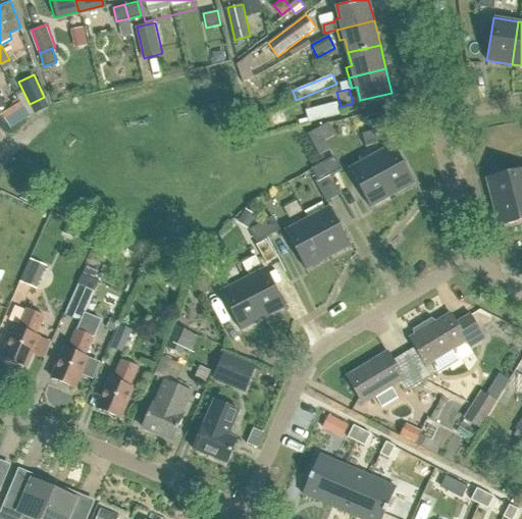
[(321,105),(305,109),(308,120),(324,116),(321,105)]
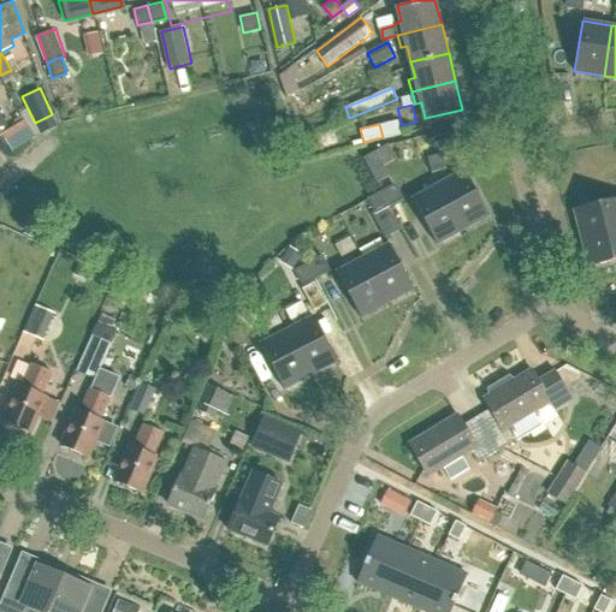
[(4,147),(12,159),(27,149),(18,137),(4,147)]
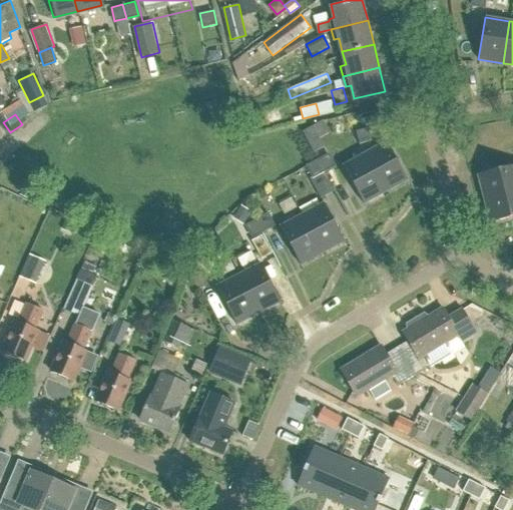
[(313,124),(303,130),(314,151),(324,145),(313,124)]
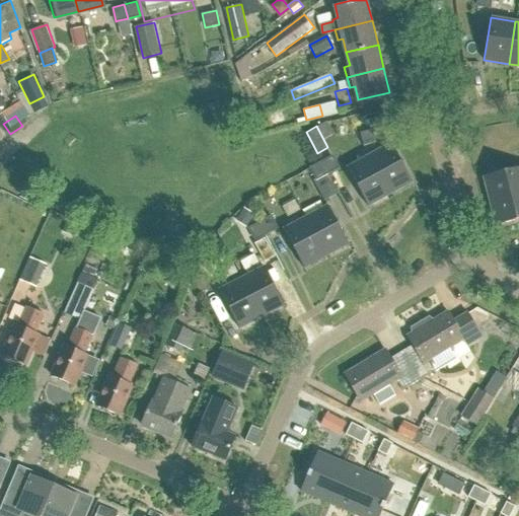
[(361,131),(365,144),(379,140),(376,127),(361,131)]
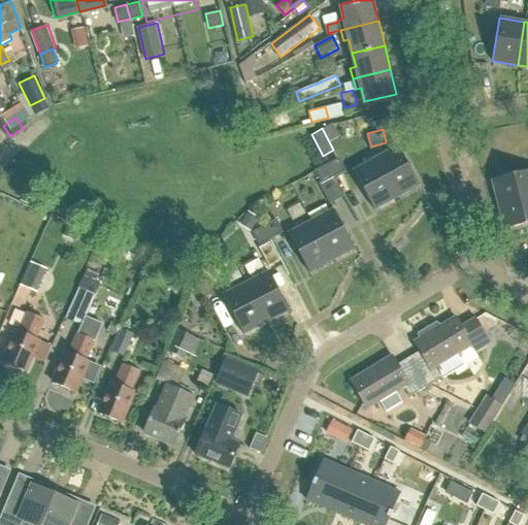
[(396,195),(418,183),(397,144),(374,157),(396,195)]
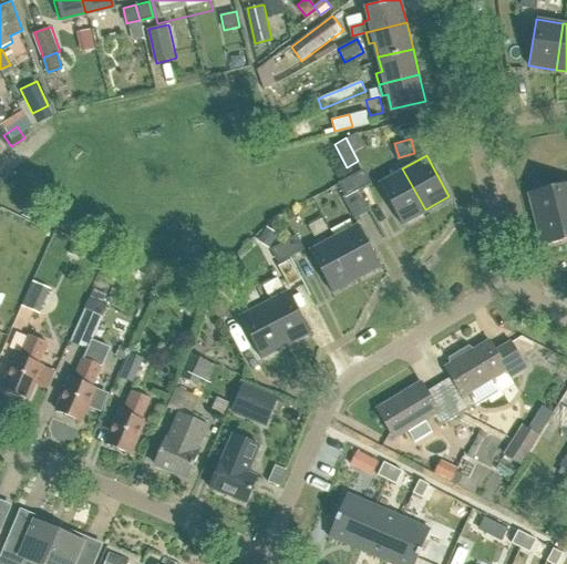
[(364,167),(352,174),(359,187),(371,181),(364,167)]
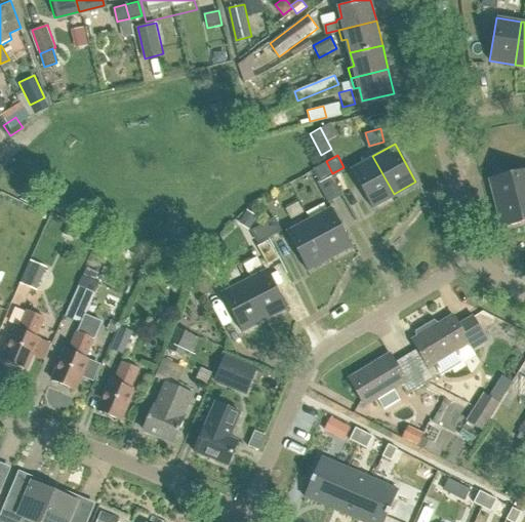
[(371,206),(394,194),(372,156),(350,168),(371,206)]
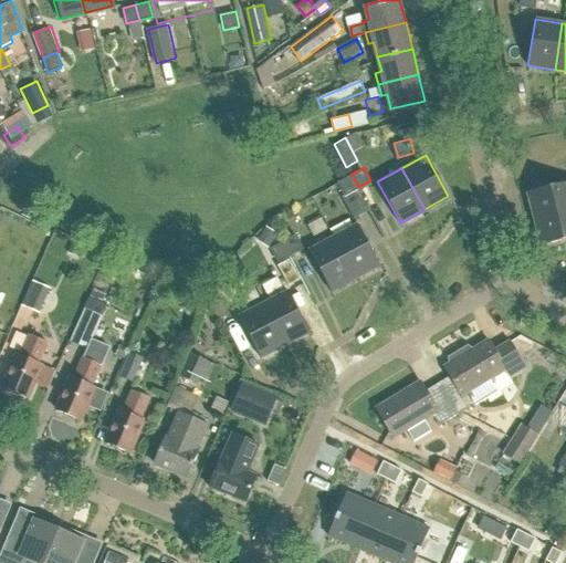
[(358,187),(352,174),(339,180),(346,194),(358,187)]
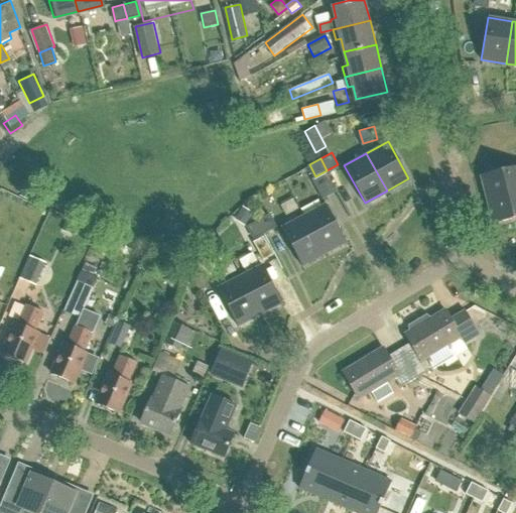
[(515,165),(482,174),(488,199),(515,190),(515,165)]
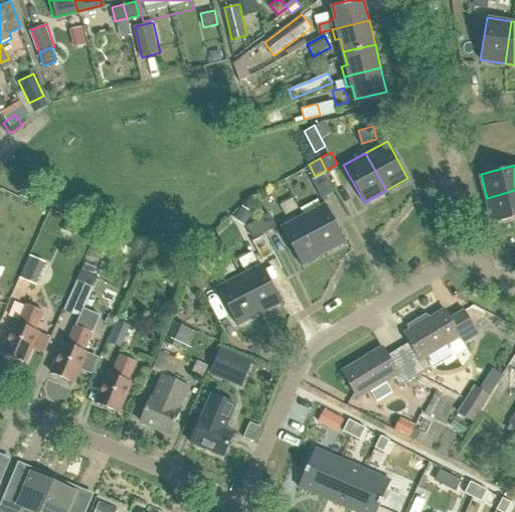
[(514,190),(487,198),(493,222),(514,216),(514,190)]
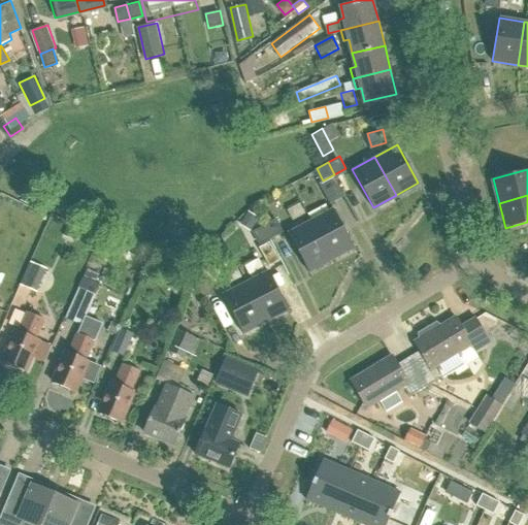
[(250,208),(241,222),(253,229),(261,216),(250,208)]
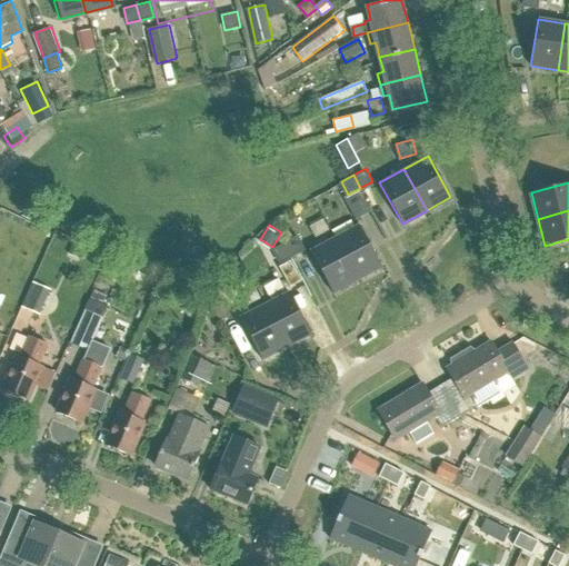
[(356,279),(380,267),(359,225),(335,238),(356,279)]
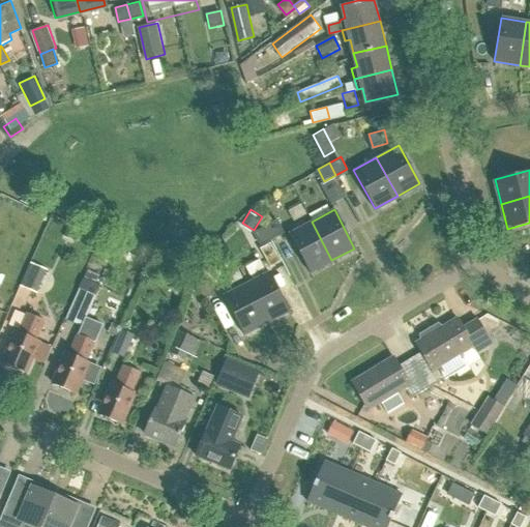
[(277,218),(265,225),(272,237),(284,231),(277,218)]
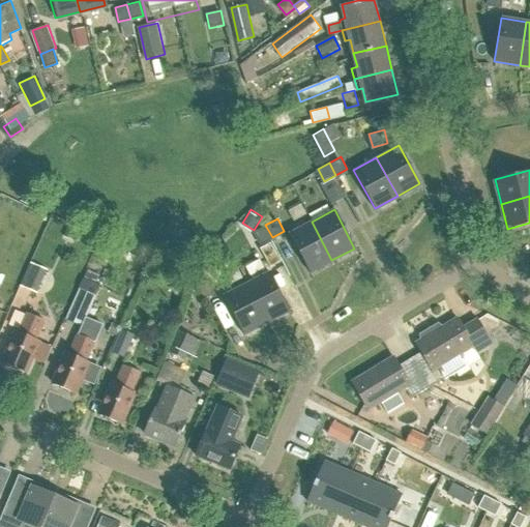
[(308,272),(331,260),(312,222),(288,233),(308,272)]
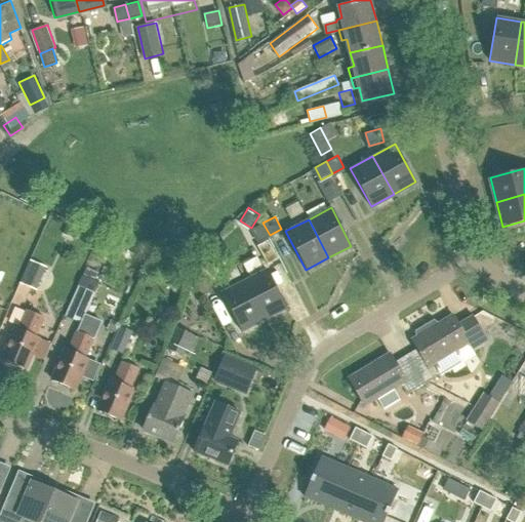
[(270,235),(263,223),(251,229),(258,241),(270,235)]
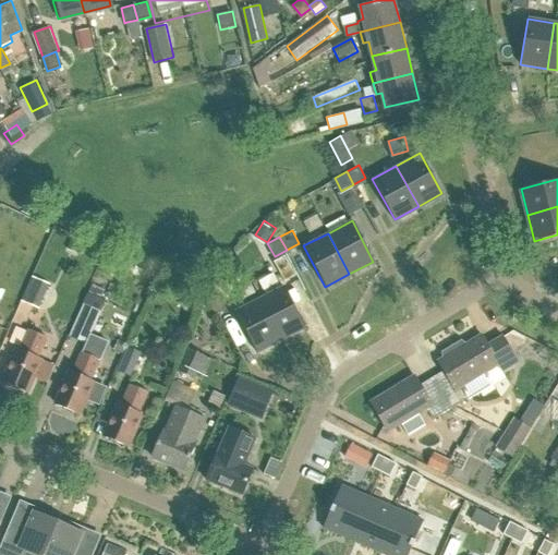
[(21,300),(37,308),(48,282),(32,276),(21,300)]
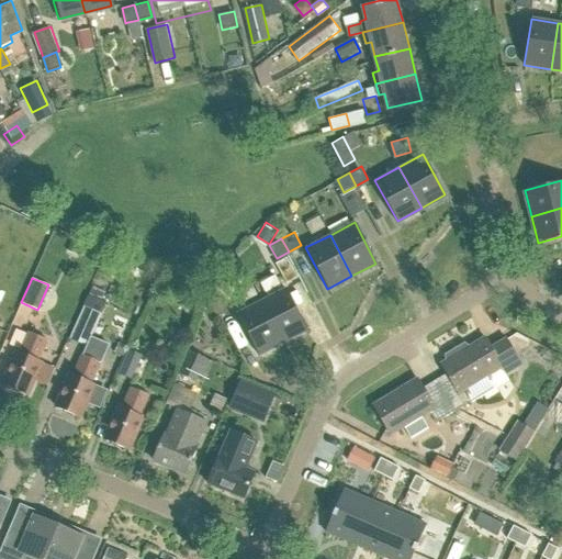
[(282,342),(307,328),(285,287),(261,300),(282,342)]
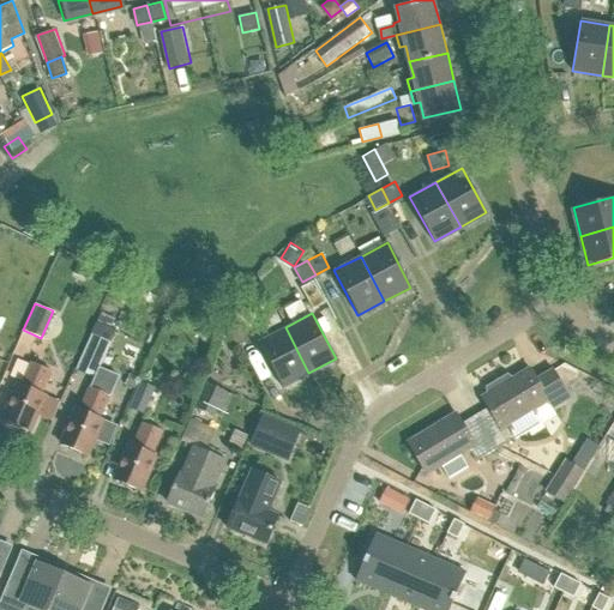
[(101,364),(115,330),(96,322),(77,370),(95,378),(101,364)]
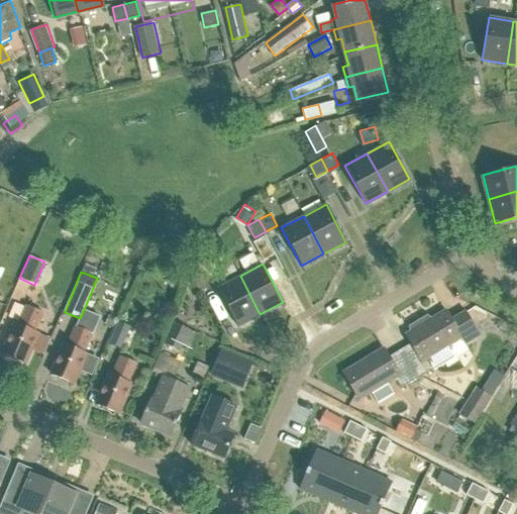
[(192,279),(198,291),(209,285),(203,273),(192,279)]
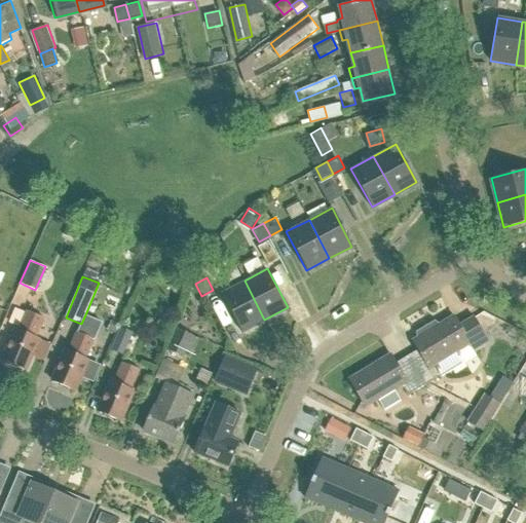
[(241,331),(264,320),(245,281),(222,292),(241,331)]
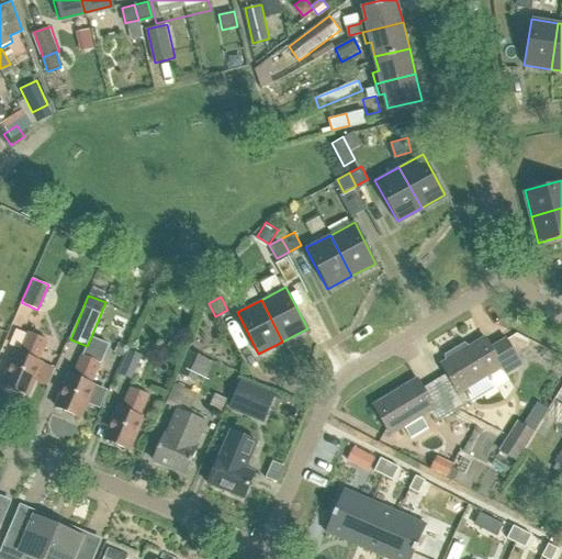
[(18,350),(3,382),(27,392),(34,379),(46,384),(54,366),(42,360),(37,358),(47,336),(31,330),(21,351),(18,350)]
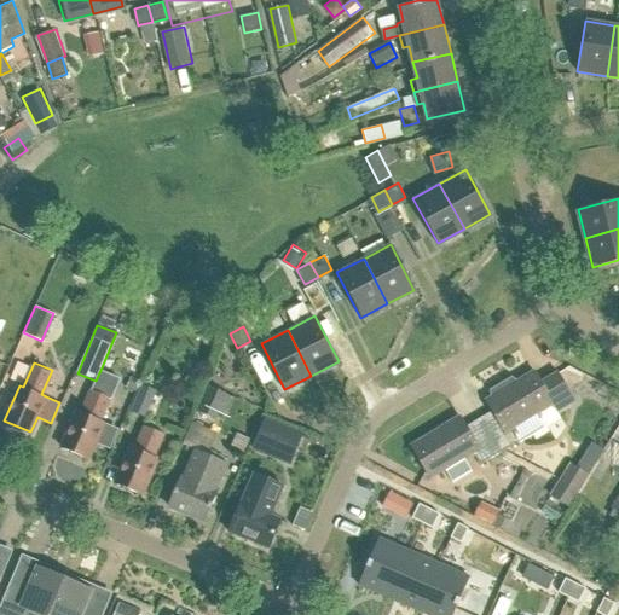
[(122,376),(102,367),(96,381),(93,387),(111,395),(114,396),(122,376)]
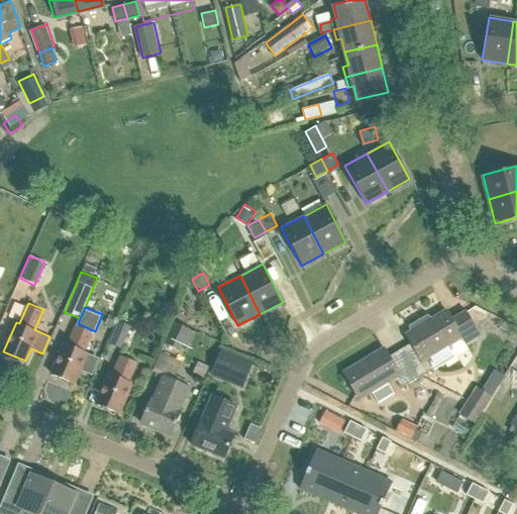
[(410,341),(400,347),(417,375),(431,367),(426,357),(456,339),(461,336),(464,341),(480,333),(478,330),(466,309),(451,317),(445,307),(431,316),(427,312),(408,323),(409,329),(405,332),(410,341)]
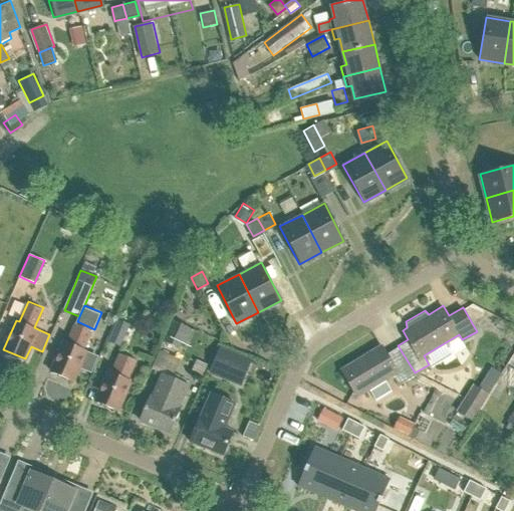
[(122,347),(132,324),(118,319),(109,341),(122,347)]
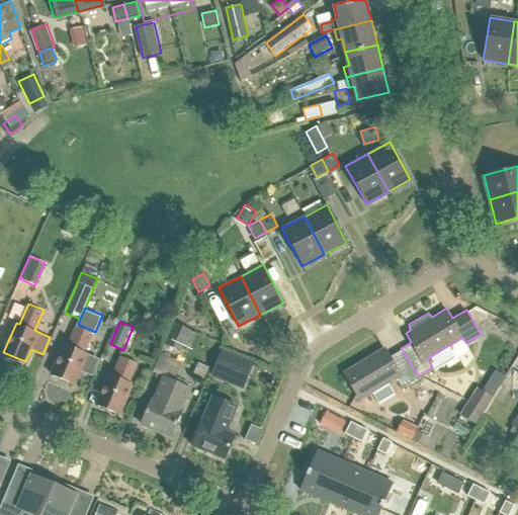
[(191,347),(197,332),(176,323),(167,345),(182,351),(185,344),(191,347)]
